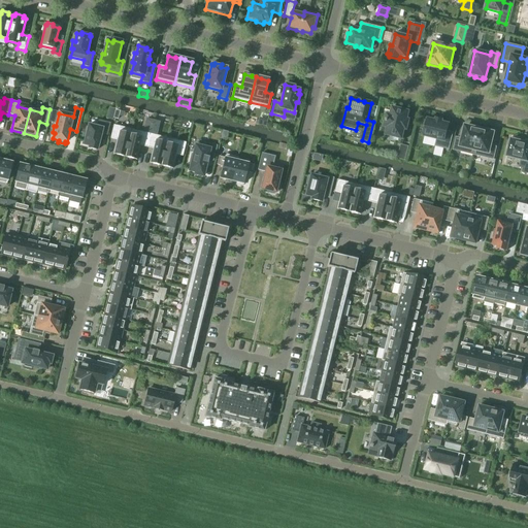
[(387,135),(401,139),(404,129),(406,130),(407,126),(405,126),(406,121),(408,112),(393,108),(391,117),(388,116),(385,127),(388,128),(387,135)]
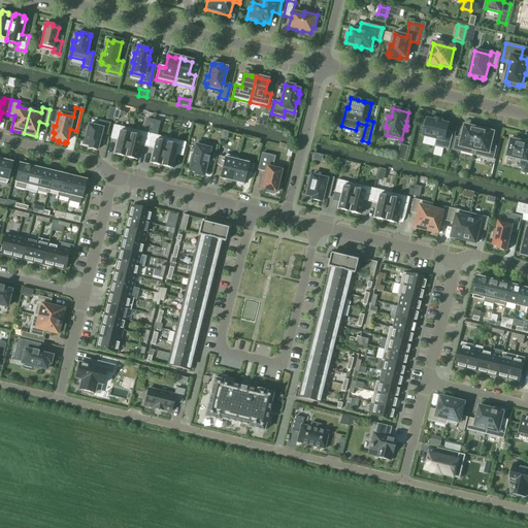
[(436,122),(426,119),(424,127),(426,127),(424,136),(436,140),(435,146),(450,151),(454,133),(448,131),(449,125),(441,123),(442,121),(436,120),(436,122)]
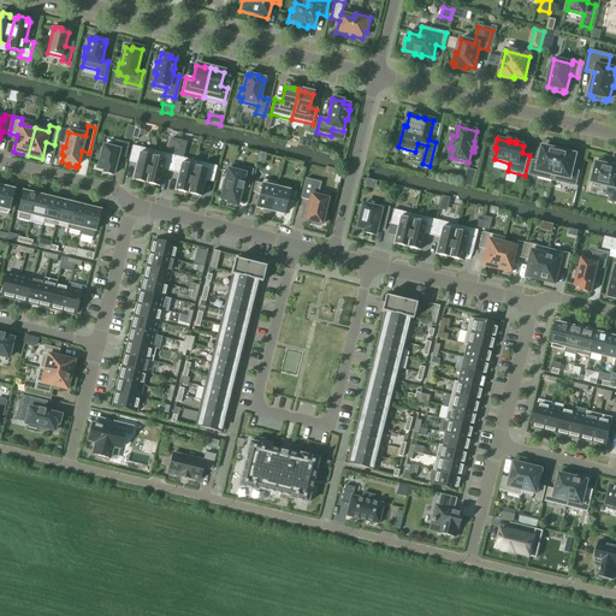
[(113,149),(102,147),(98,170),(104,171),(104,173),(113,176),(118,157),(125,159),(128,144),(114,141),(113,149)]
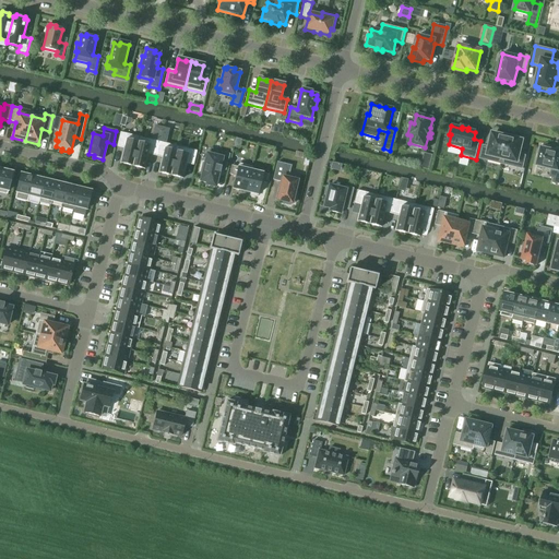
[(120,164),(132,167),(139,143),(140,137),(120,132),(117,147),(125,149),(120,164)]
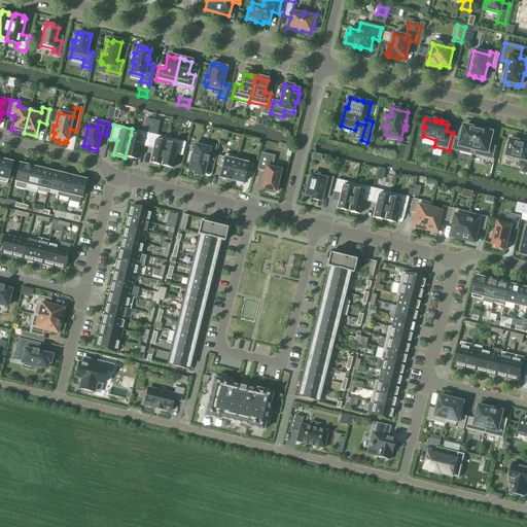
[(453,150),(472,154),(479,128),(469,126),(469,128),(464,127),(461,139),(456,138),(453,150)]
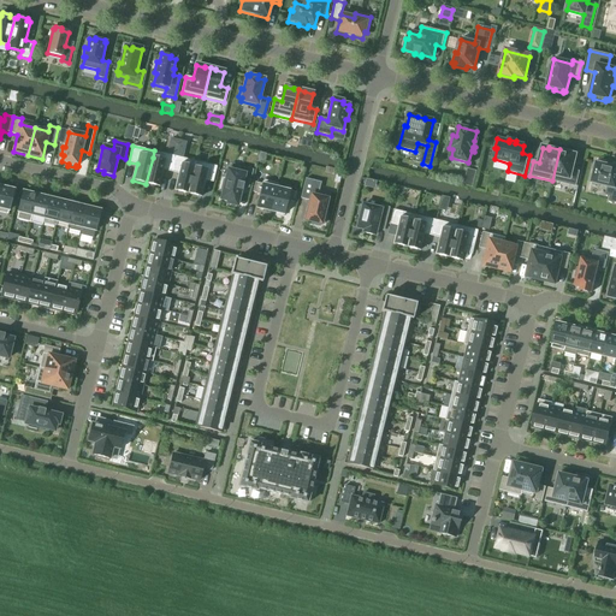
[(560,149),(552,181),(575,187),(579,173),(572,171),(576,155),(570,154),(570,152),(560,149)]
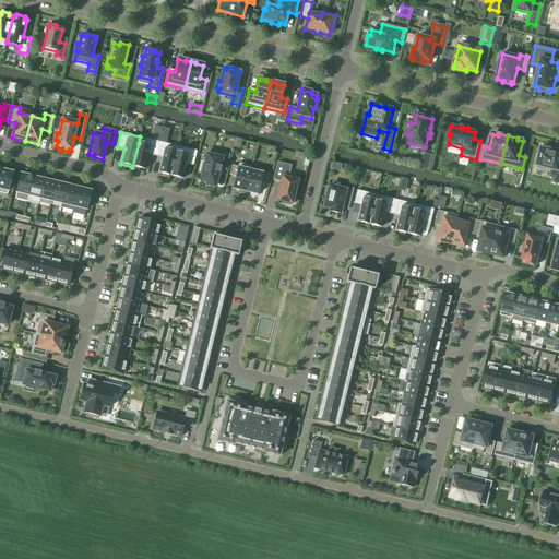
[(155,156),(158,141),(151,139),(149,145),(139,143),(132,167),(144,169),(147,155),(155,156)]
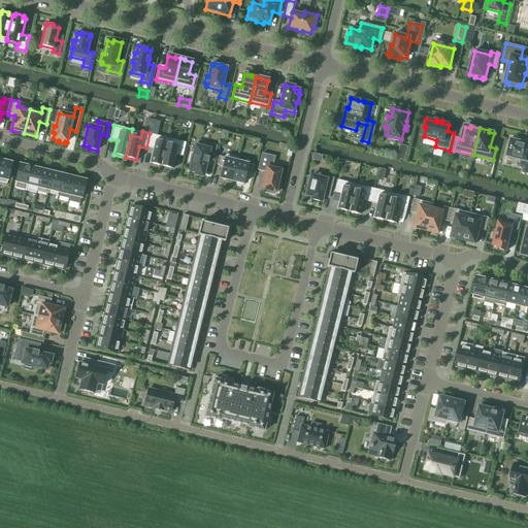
[(161,166),(166,143),(157,141),(158,135),(150,133),(146,147),(154,150),(150,164),(161,166)]
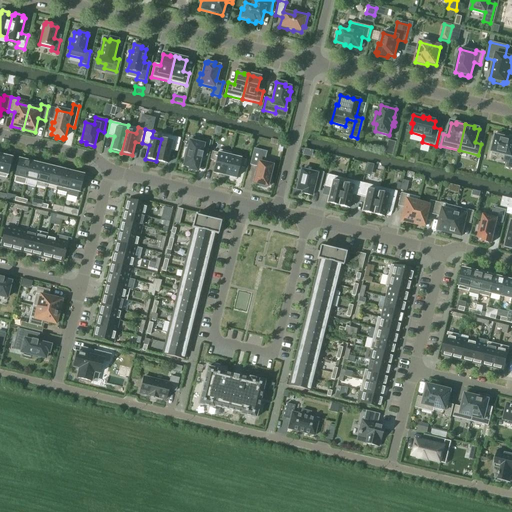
[(161,139),(156,161),(167,164),(170,150),(177,152),(180,138),(173,136),(171,142),(161,139)]
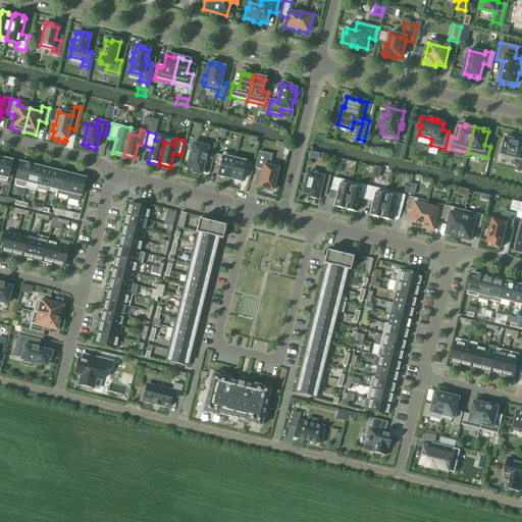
[(513,140),(506,139),(505,140),(504,140),(502,148),(503,149),(502,155),(515,159),(514,166),(517,167),(516,171),(521,172),(521,142),(519,142),(513,140)]
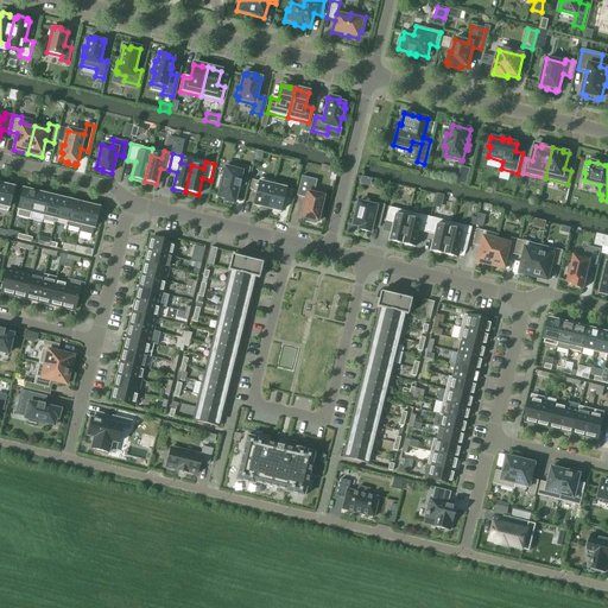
[(241,172),(226,169),(223,179),(221,178),(217,190),(220,190),(219,197),(226,200),(225,202),(234,203),(238,189),(239,189),(240,185),(246,187),(249,169),(242,166),(241,172)]
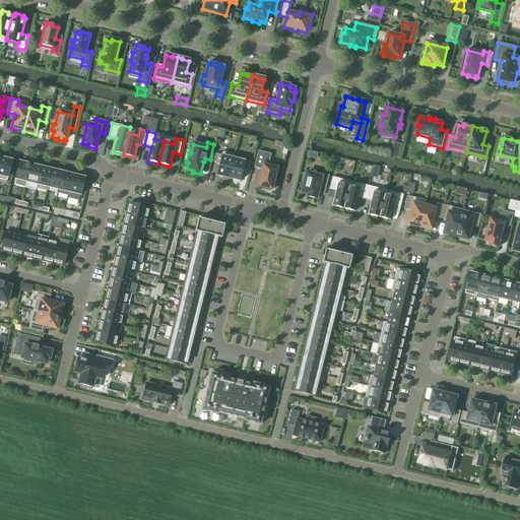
[(402,145),(395,143),(392,156),(399,158),(402,145)]
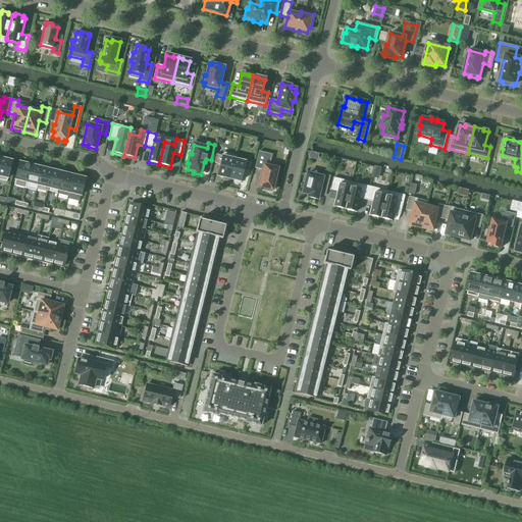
[(272,193),(278,167),(270,165),(272,155),(259,152),(255,168),(263,170),(258,189),(272,193)]
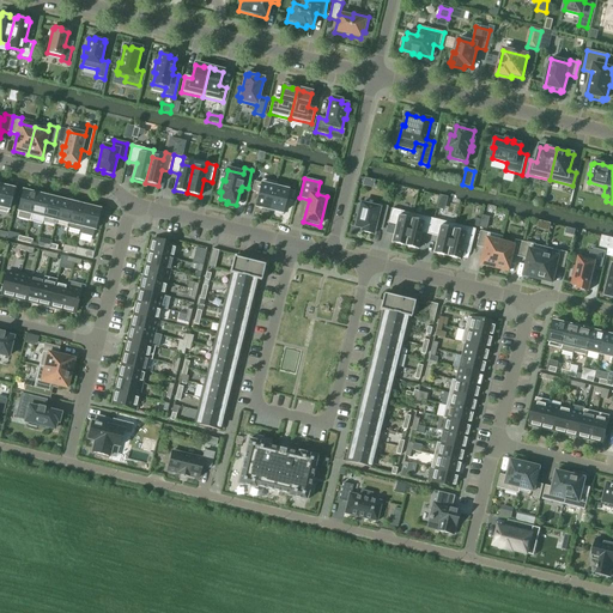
[(274,187),(254,182),(252,192),(259,194),(256,207),(268,211),(274,187)]
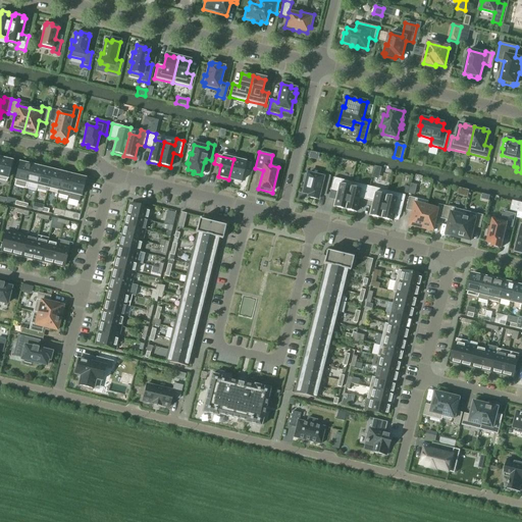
[(12,161),(1,159),(0,161),(0,180),(6,183),(12,161)]
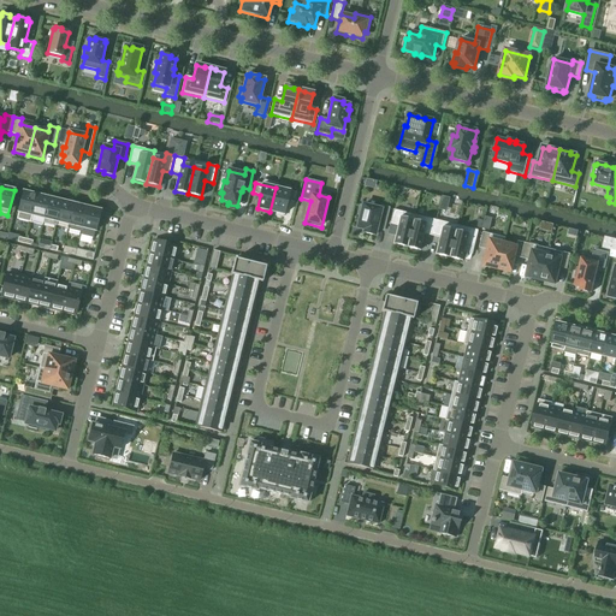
[(297,194),(276,188),(270,212),(283,215),(286,201),(295,203),(297,194)]
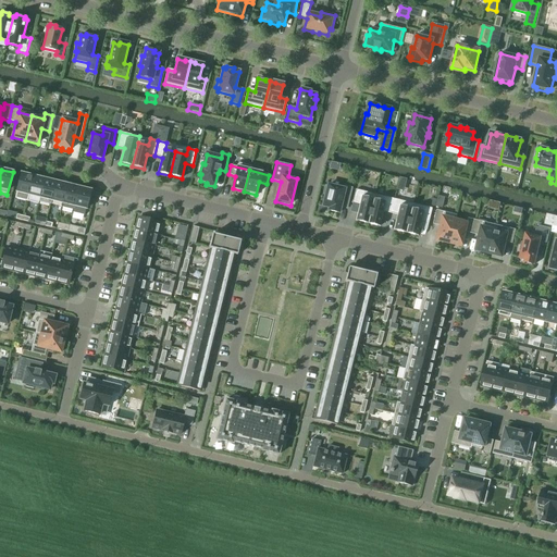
[(33,176),(21,174),(15,198),(27,201),(28,196),(33,176)]
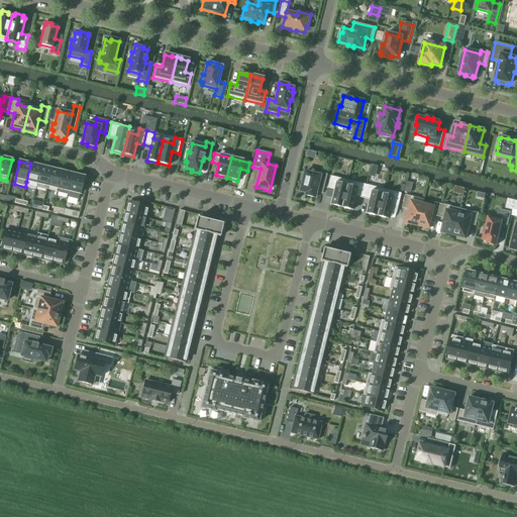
[(37,184),(41,167),(30,164),(26,182),(37,184)]
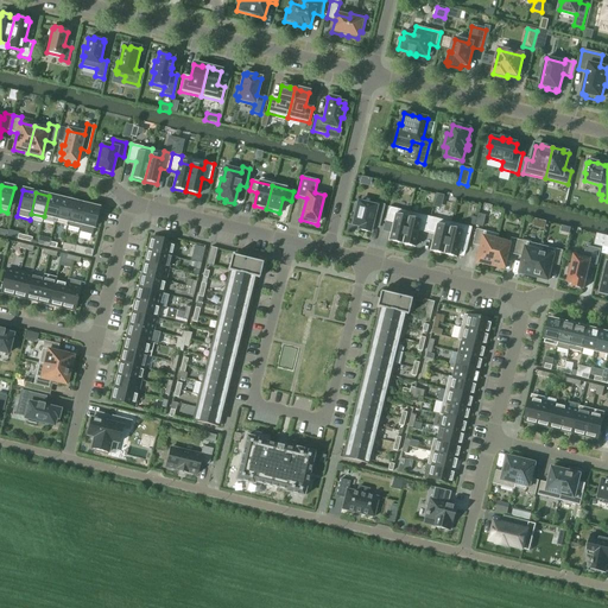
[(61,200),(49,196),(44,216),(43,221),(55,225),(56,220),(61,200)]
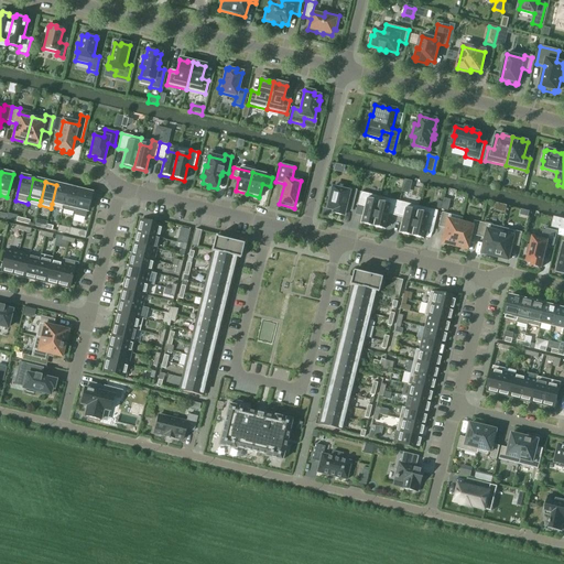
[(62,186),(56,185),(52,204),(63,207),(68,185),(62,184),(62,186)]
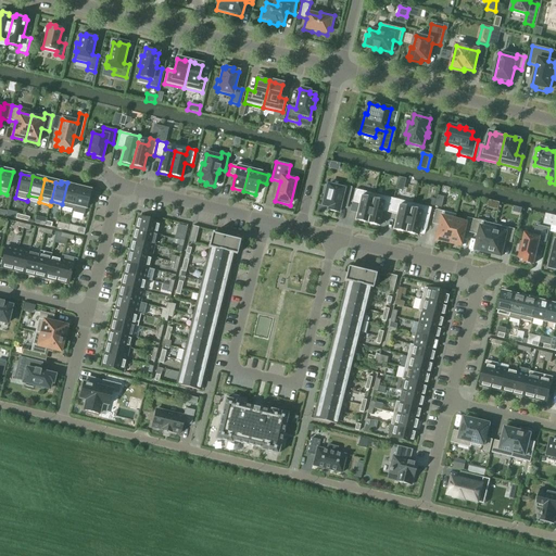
[(74,185),(67,182),(62,207),(73,210),(72,213),(73,213),(78,188),(73,186),(74,185)]
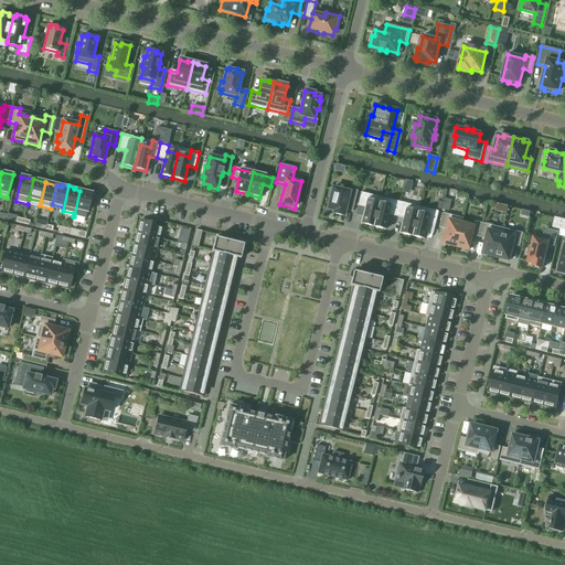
[(349,192),(332,188),(331,190),(329,189),(327,198),(329,199),(327,210),(333,211),(332,214),(343,216),(345,205),(353,206),(356,192),(350,190),(349,192)]
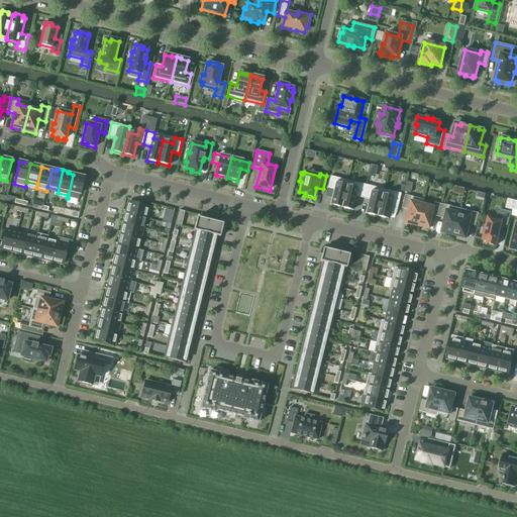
[(84,177),(73,175),(68,198),(79,200),(80,195),(84,177)]
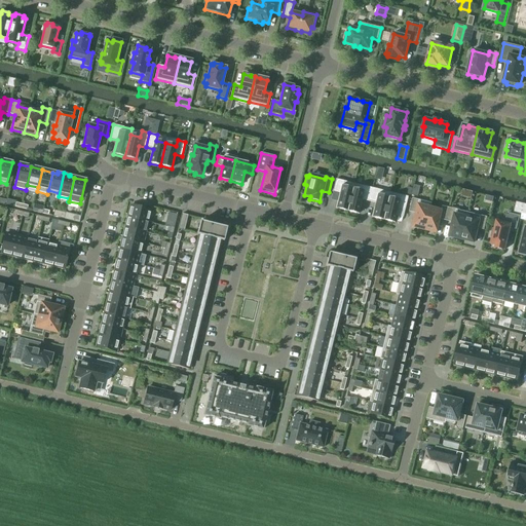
[(353,184),(336,180),(333,193),(339,194),(336,209),(347,212),(353,184)]
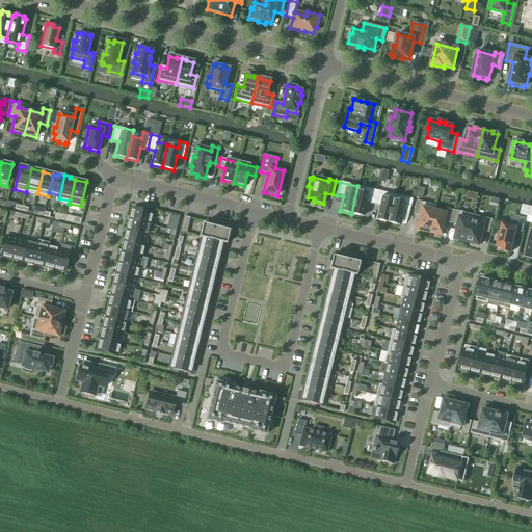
[(357,186),(351,214),(363,217),(366,203),(373,204),(376,191),(357,186)]
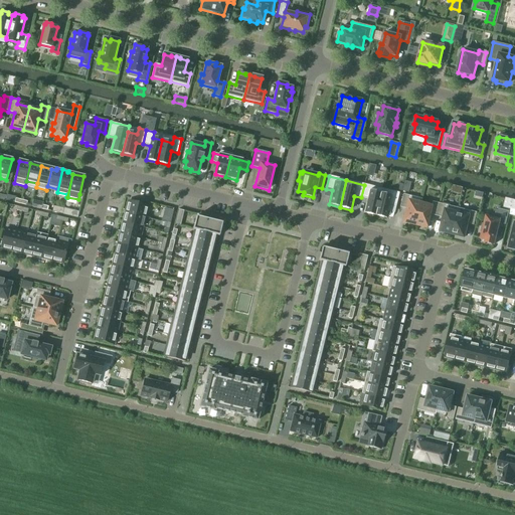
[(381,189),(364,185),(361,197),(367,199),(364,213),(375,216),(381,189)]
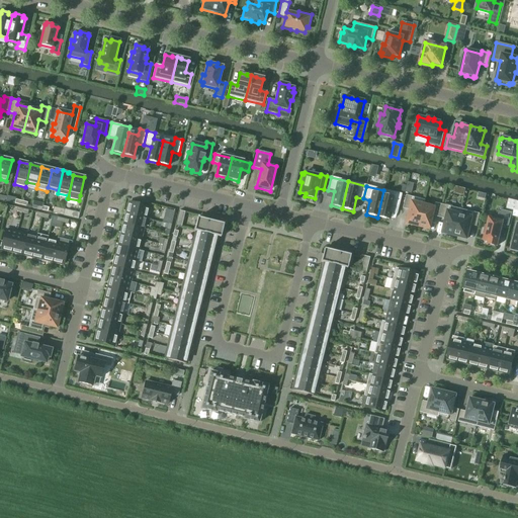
[(402,194),(384,190),(377,218),(389,220),(392,206),(399,207),(402,194)]
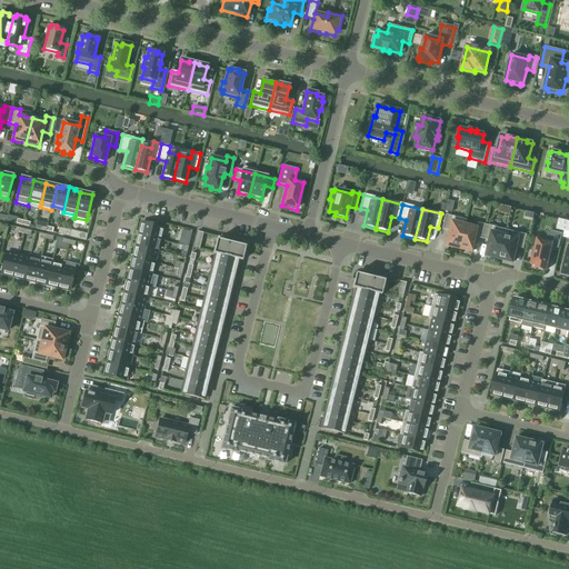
[(453,216),(446,213),(441,229),(449,231),(445,246),(459,249),(465,225),(452,221),(453,216)]
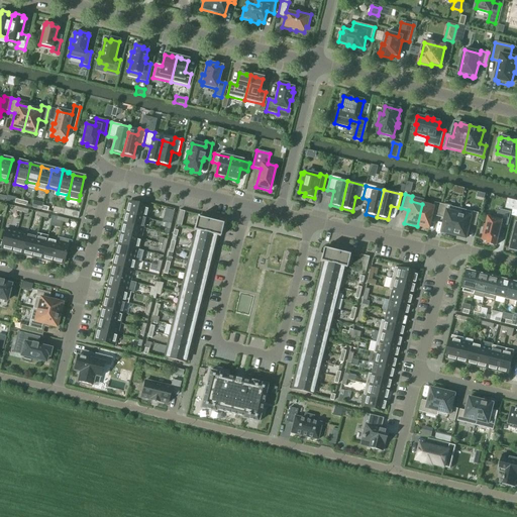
[(434,206),(422,204),(417,226),(429,229),(432,216),(438,217),(442,203),(435,202),(434,206)]
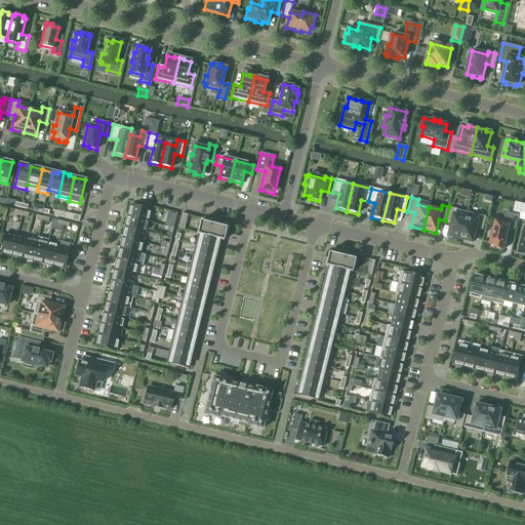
[(151,210),(130,206),(128,217),(148,221),(151,210)]
